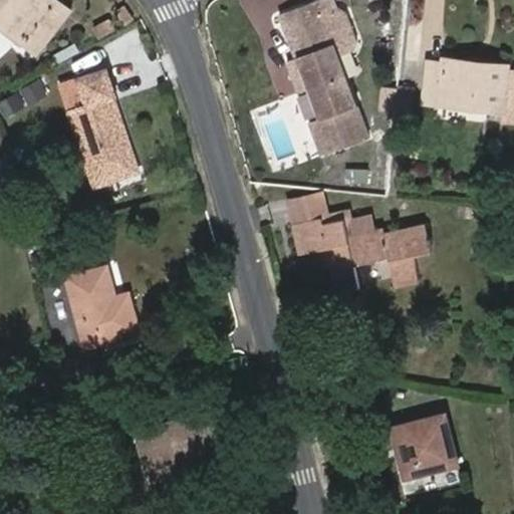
[(52,0),(50,2),(47,0),(0,0),(0,18),(26,39),(35,27),(49,38),(71,10),(58,0),(52,0)]
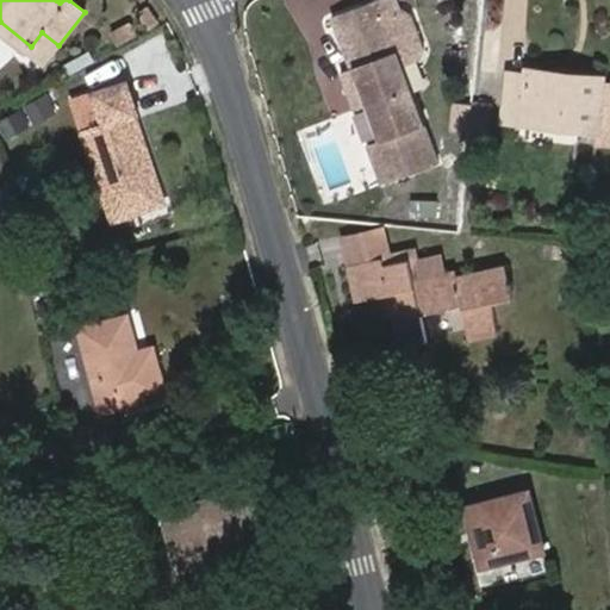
[(403,10),(398,0),(371,0),(331,16),(352,68),(338,73),(352,111),(366,107),(379,142),(365,145),(378,184),(440,161),(400,48),(414,43),(416,42),(418,32),(412,14),(403,10)]
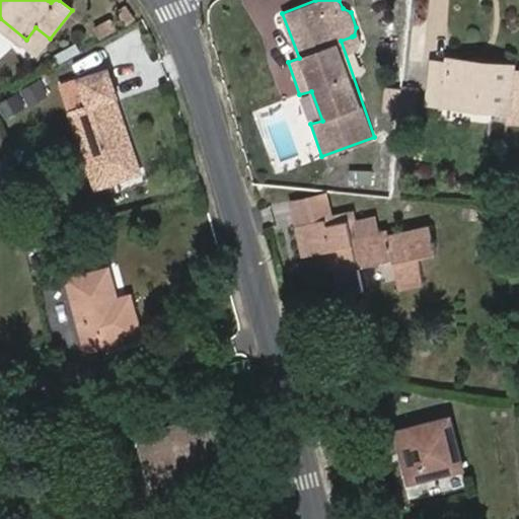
[(41,51),(50,39),(35,27),(26,40),(41,51)]
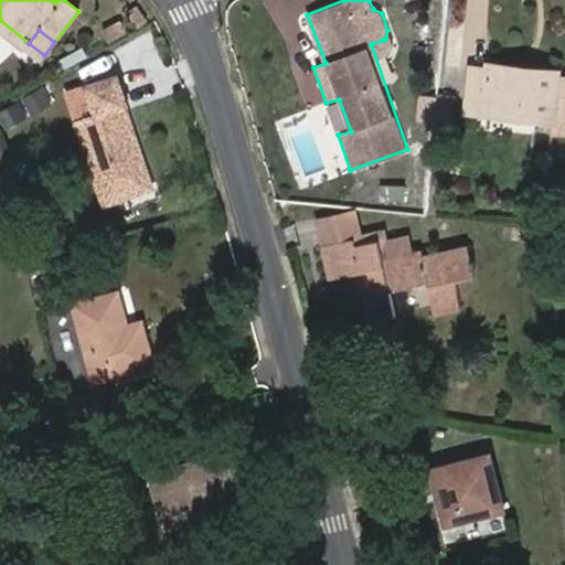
[(489,64),(489,67),(472,65),(468,109),(555,119),(554,129),(564,130),(564,76),(560,76),(561,71),(489,64)]
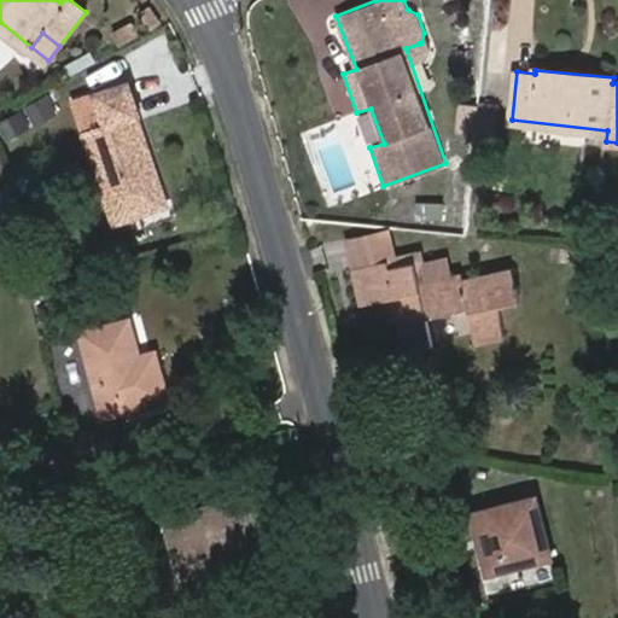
[(130,82),(100,93),(111,126),(86,134),(118,221),(144,213),(136,191),(162,184),(138,117),(141,115),(130,82)]
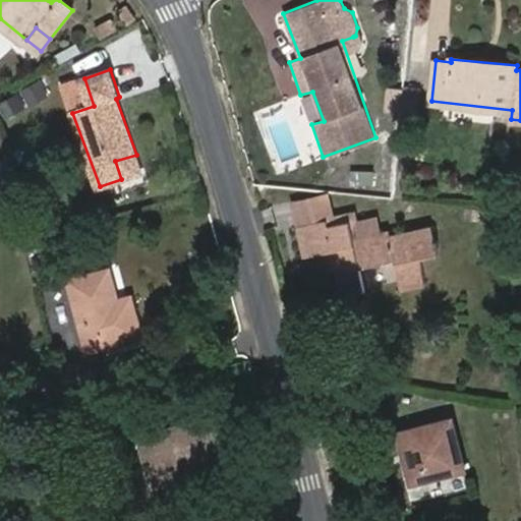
[(26,106),(19,94),(0,104),(7,116),(26,106)]
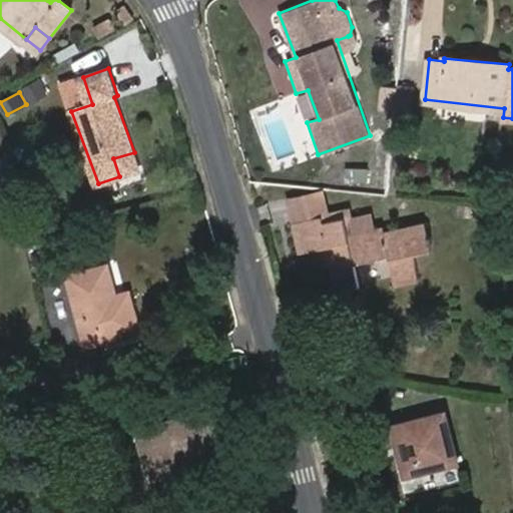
[(119,176),(140,168),(134,152),(113,158),(119,176)]
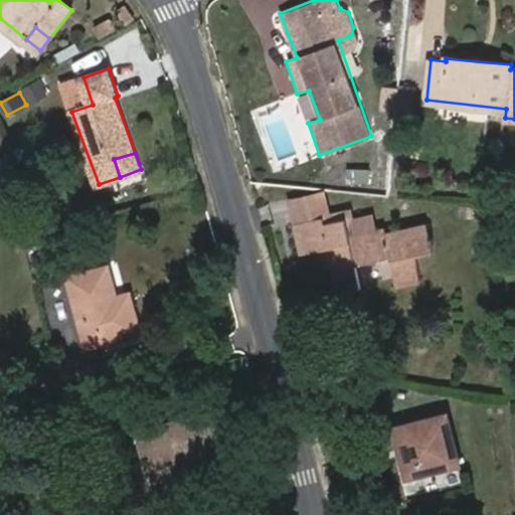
[(319,192),(291,197),(297,222),(324,216),(319,192)]
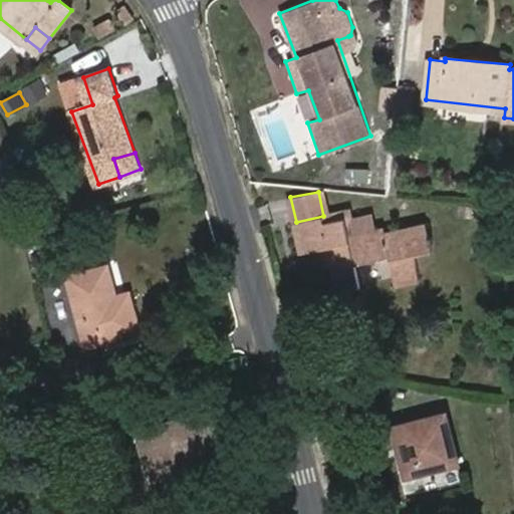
[(373,217),(353,220),(352,211),(323,216),(324,222),(345,218),(347,234),(375,228),(373,217)]
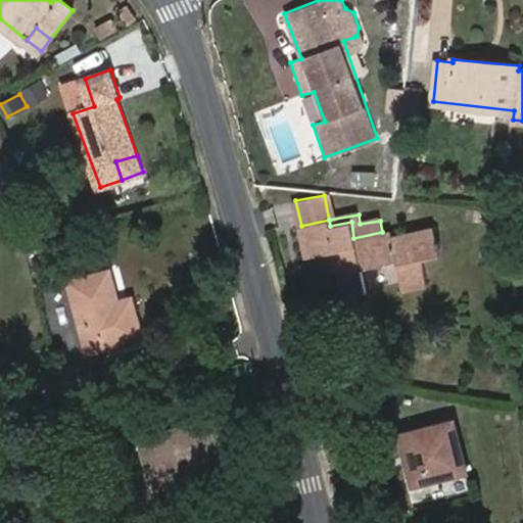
[(329,220),(301,226),(299,226),(305,254),(334,250),(344,296),(366,293),(362,268),(396,260),(401,288),(426,283),(422,257),(439,253),(433,226),(391,235),(390,230),(382,232),(353,238),(351,222),(330,226),(329,220)]
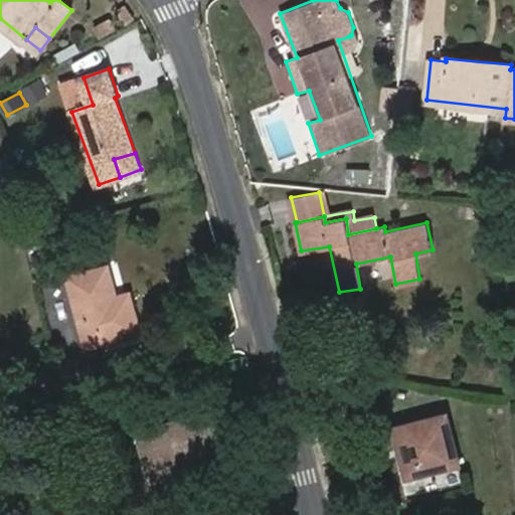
[(116,295),(109,266),(68,278),(89,346),(103,342),(100,335),(117,331),(119,338),(141,331),(133,303),(119,306),(116,295)]
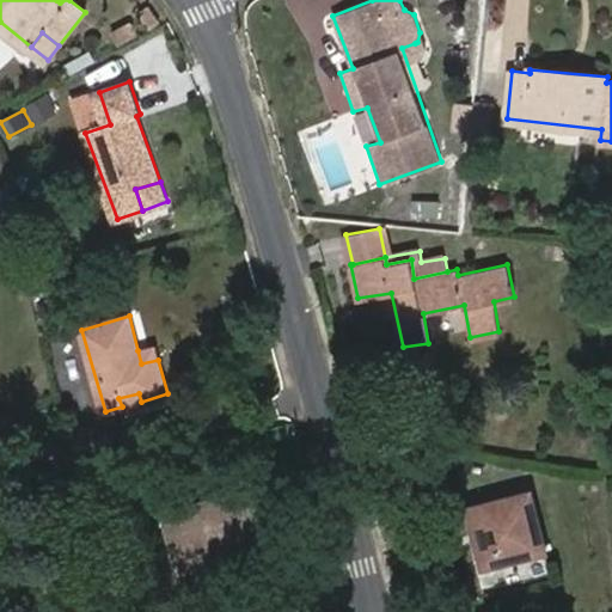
[(158,360),(154,347),(138,350),(141,363),(158,360)]
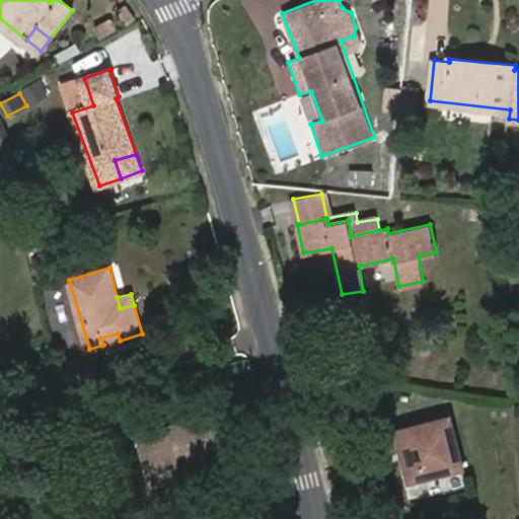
[(243,461),(232,413),(143,431),(155,480),(243,461)]
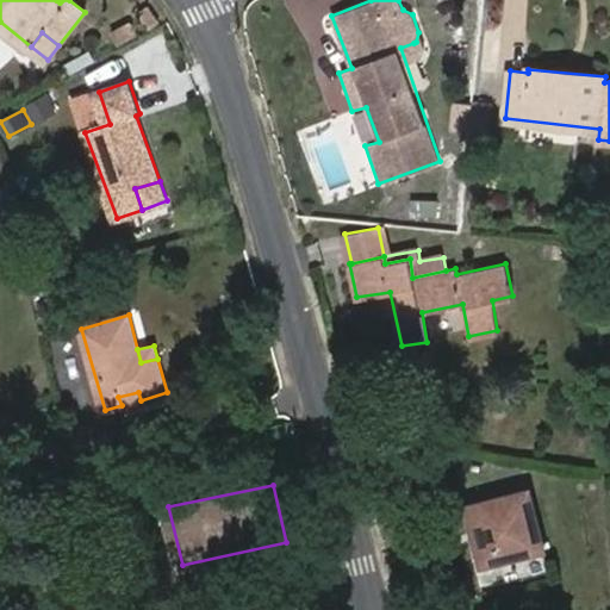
[(543,548),(530,490),(467,504),(481,562),(543,548)]
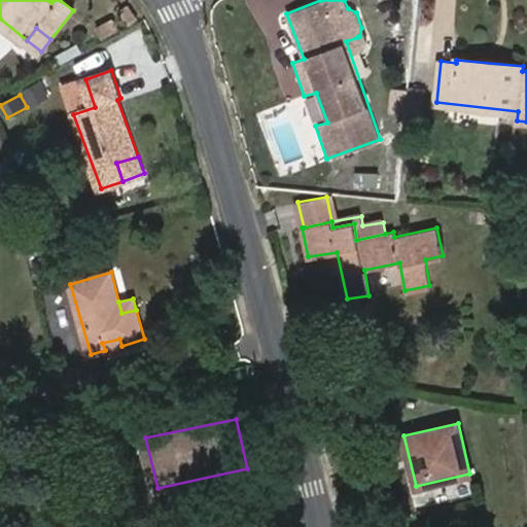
[(89,443),(84,425),(73,428),(77,445),(89,443)]
